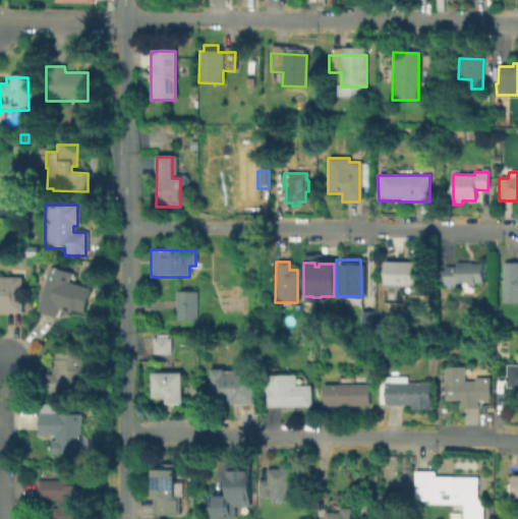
[(420,288),(420,292),(406,292),(406,287),(385,286),(386,263),(423,264),(422,288),(420,288)]
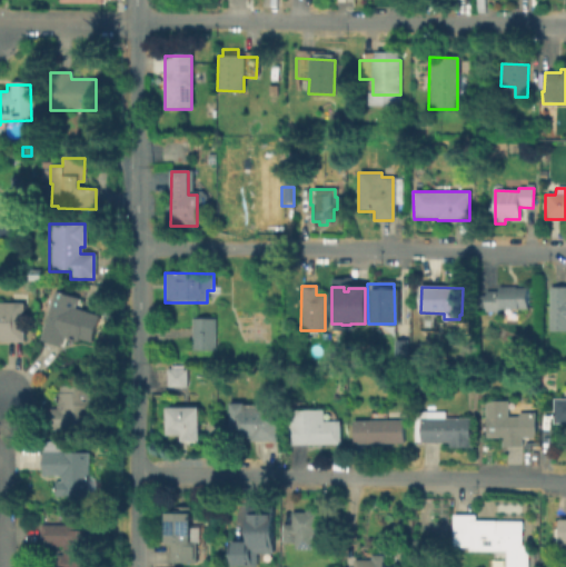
[(526,290),(526,310),(497,310),(497,312),(484,312),(485,310),(476,310),(476,295),(485,295),(485,291),(497,291),(497,288),(513,288),(513,290),(526,290)]
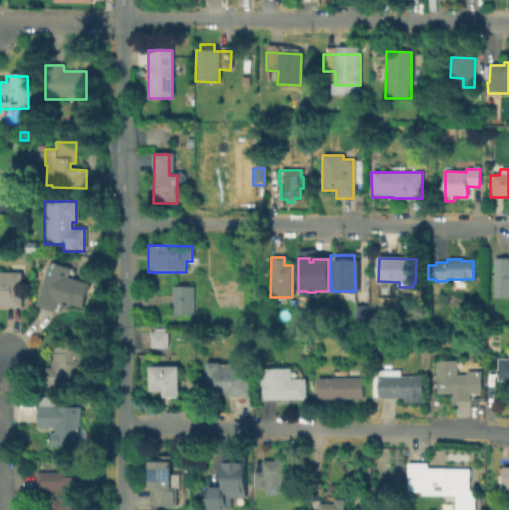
[(508,299),(493,299),(493,259),(508,259),(508,299)]
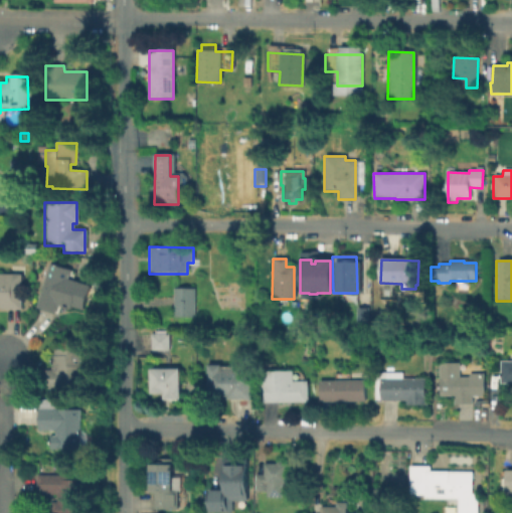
[(88,288),(79,312),(68,308),(67,311),(57,308),(54,316),(33,309),(48,264),(69,272),(66,280),(88,288)]
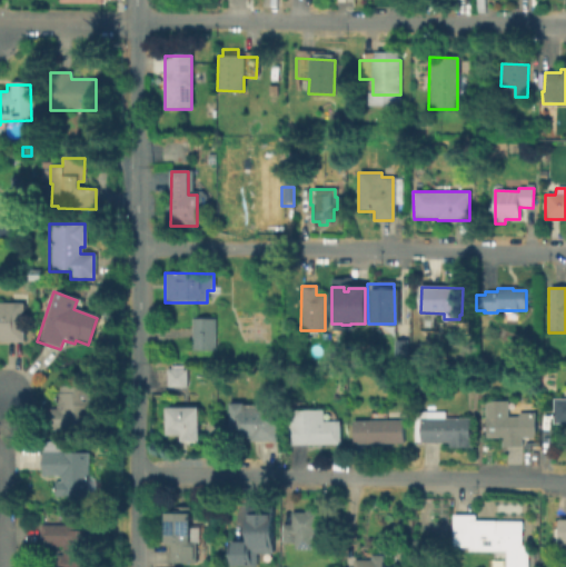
[(0,307),(22,308),(22,344),(0,342),(0,307)]
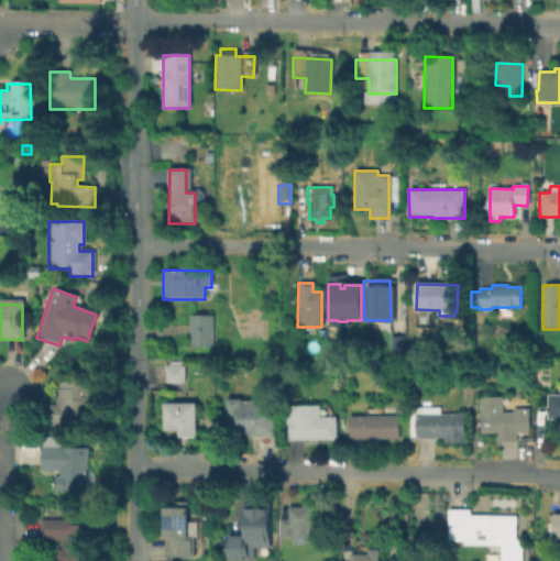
[(211,316),(211,348),(188,348),(188,317),(211,316)]
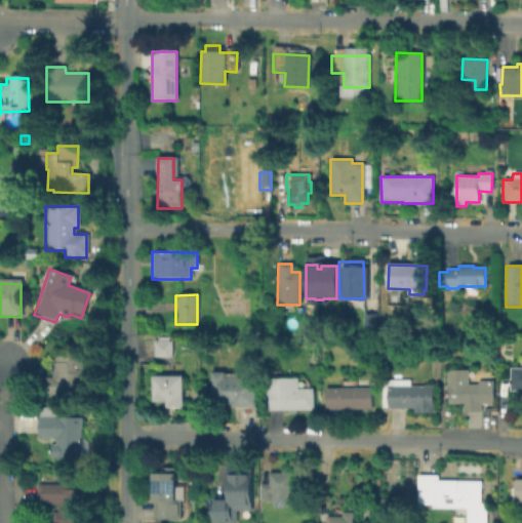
[(170,340),(170,358),(153,358),(152,340),(170,340)]
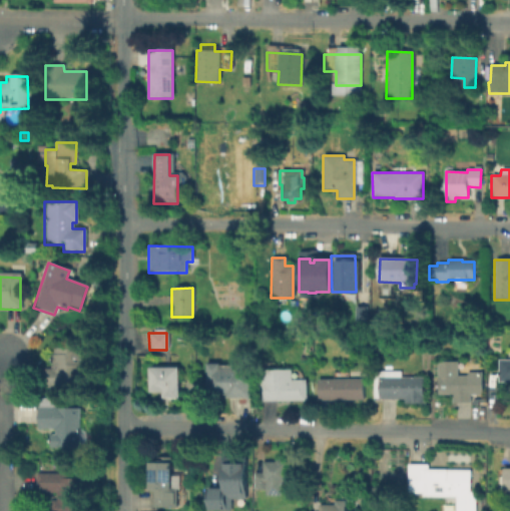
[(84,386),(44,388),(43,369),(50,369),(49,355),(53,355),(53,349),(82,347),(84,386)]
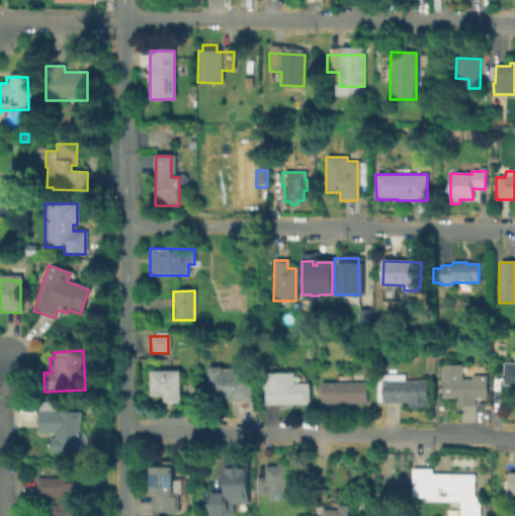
[(251,363),(251,402),(227,402),(227,399),(207,399),(207,369),(234,369),(234,363),(251,363)]
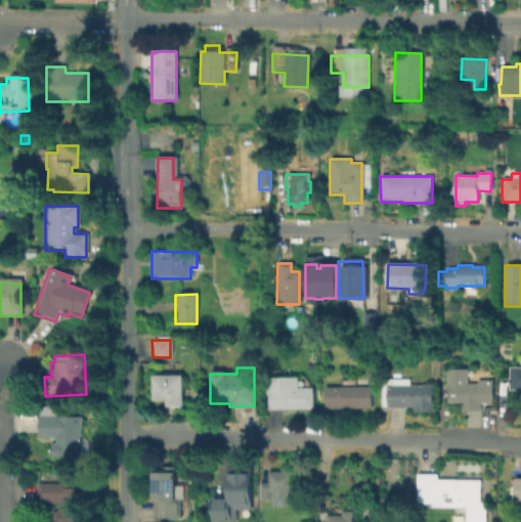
[(520,367),(520,390),(509,390),(510,367),(520,367)]
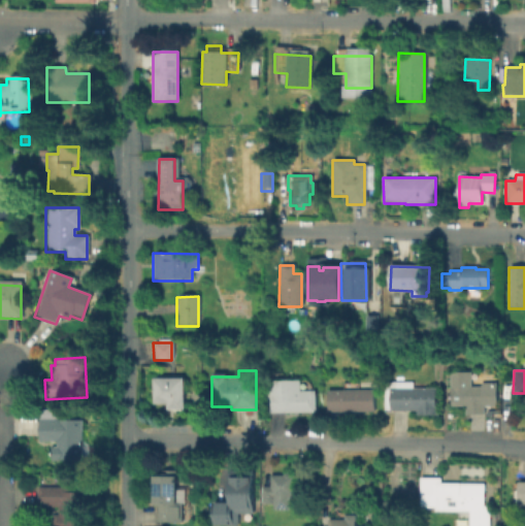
[(469,388),(480,388),(480,384),(493,384),(494,406),(482,406),(482,415),(465,415),(465,406),(450,406),(450,373),(469,373),(469,388)]
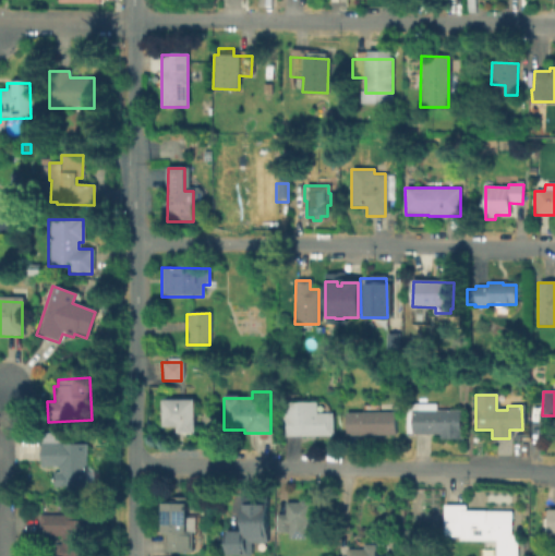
[(193,400),(193,433),(177,433),(177,427),(161,427),(161,400),(193,400)]
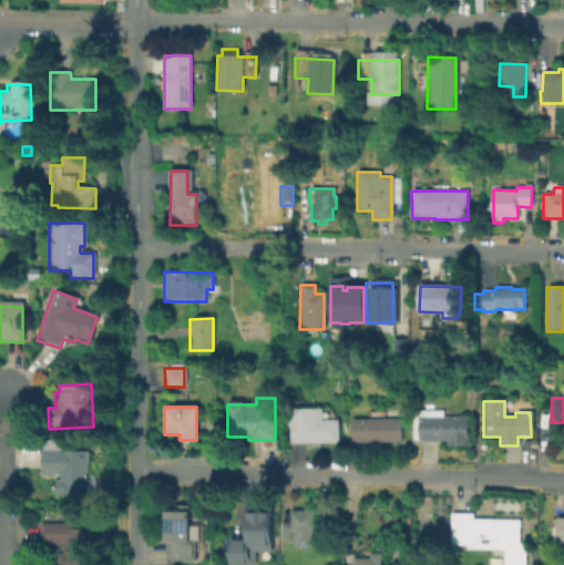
[(465,418),(465,439),(467,439),(467,447),(445,447),(445,441),(411,441),(411,411),(441,411),(441,418),(465,418)]
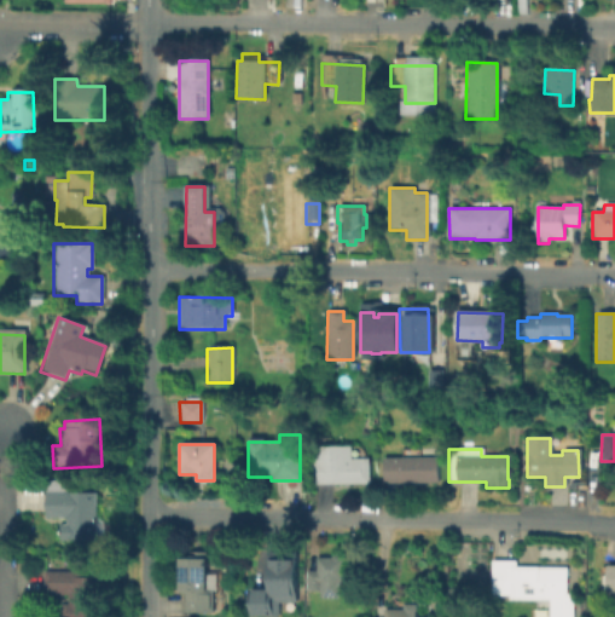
[(366,459),(366,484),(311,485),(311,460),(366,459)]
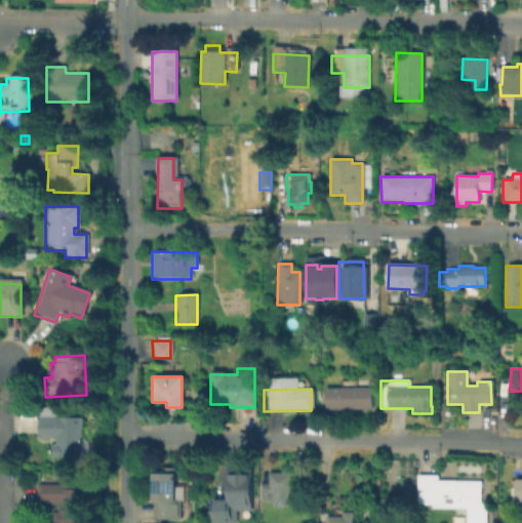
[(369,389),(370,409),(324,410),(324,390),(369,389)]
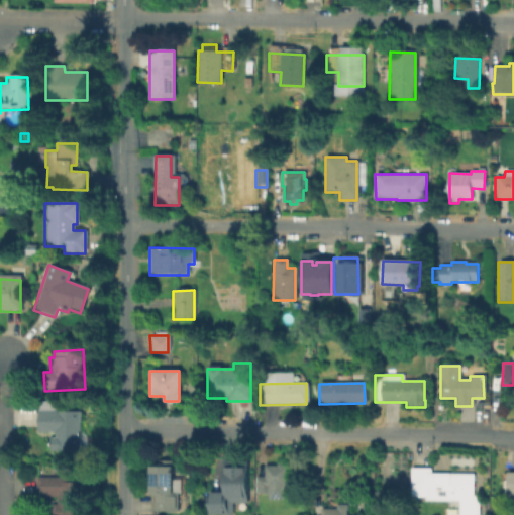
[(37,435),(38,410),(85,412),(83,456),(52,455),(53,436),(37,435)]
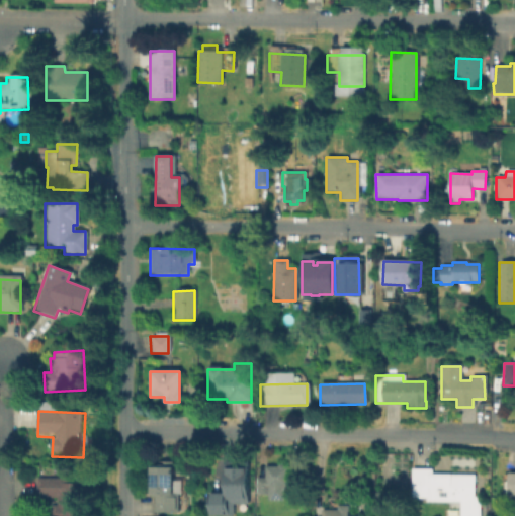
[(233,501),(232,514),(209,514),(209,513),(207,513),(207,490),(210,490),(210,488),(224,488),(224,457),(248,457),(248,501),(233,501)]
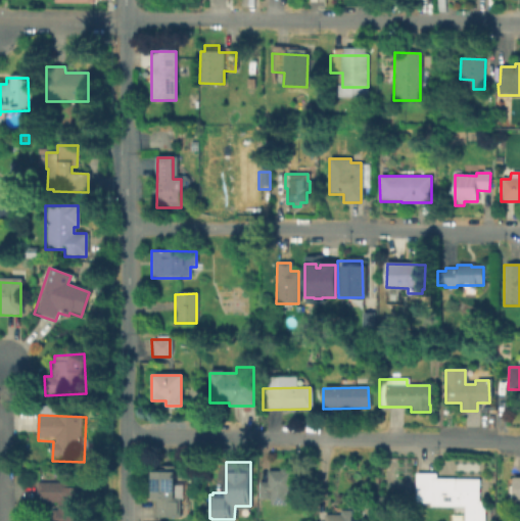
[(287,470),(287,472),(289,472),(289,491),(276,490),(276,496),(269,496),(269,500),(258,500),(258,483),(267,483),(268,471),(281,472),(281,470),(287,470)]
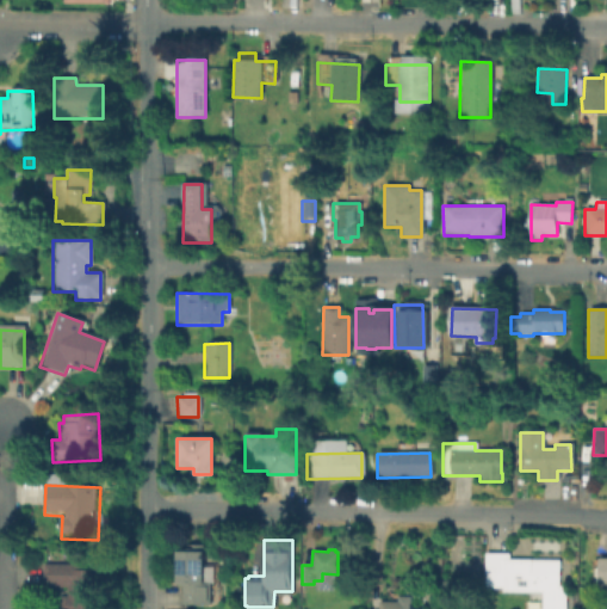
[(209,584),(209,606),(180,606),(181,586),(178,586),(178,551),(204,552),(204,584),(209,584)]
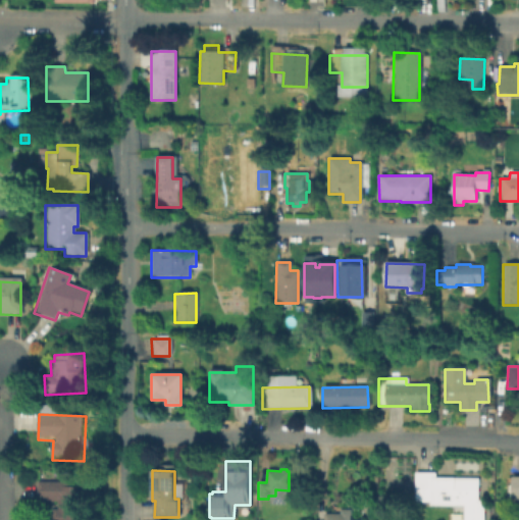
[(481,501),(480,519),(450,519),(450,506),(429,506),(429,503),(414,502),(415,473),(434,473),(434,478),(476,479),(475,501),(481,501)]
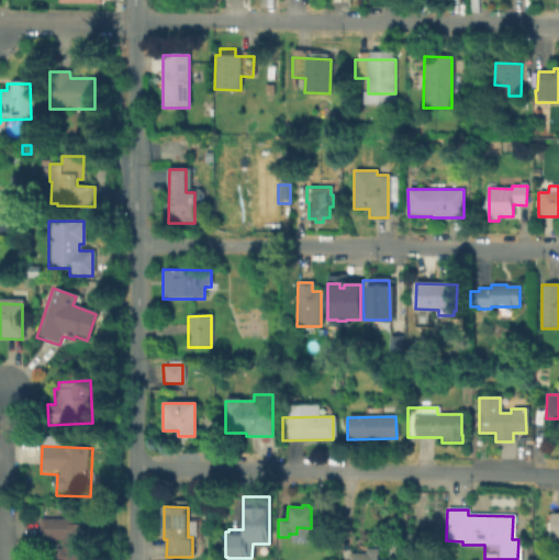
[(558,513),(558,537),(545,537),(546,513),(558,513)]
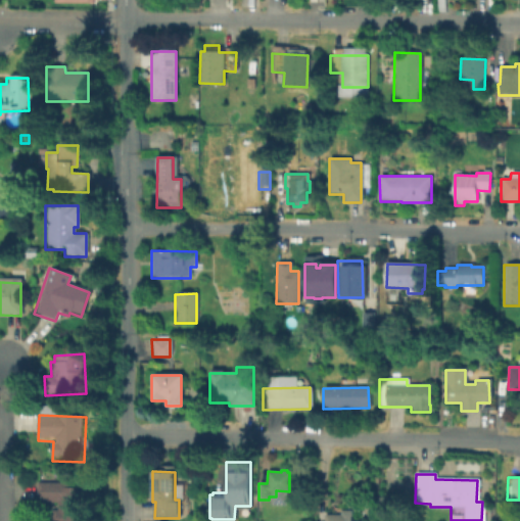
[(84,483),(84,520),(49,520),(49,511),(56,511),(56,503),(35,503),(35,483),(84,483)]
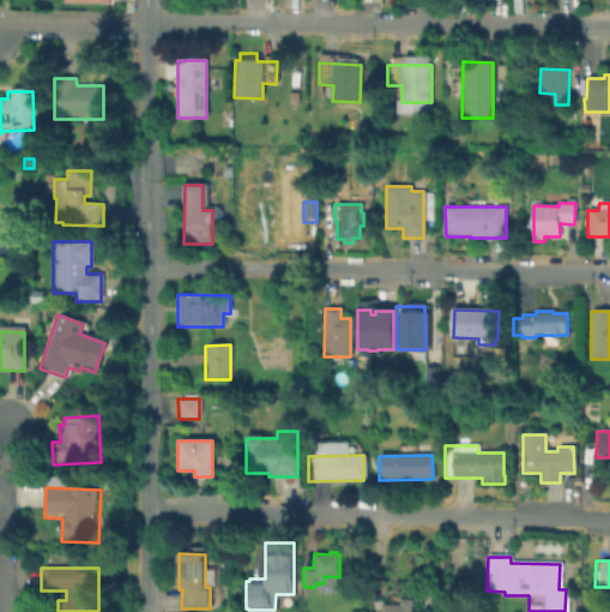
[(409,611),(409,600),(396,600),(396,605),(376,605),(376,611),(409,611)]
